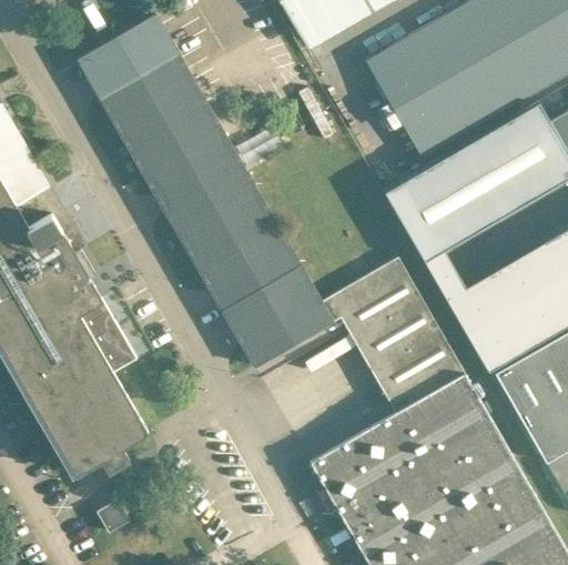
[(305,0),(328,0),(346,28),(394,0),(274,0),(283,13),(305,0)]
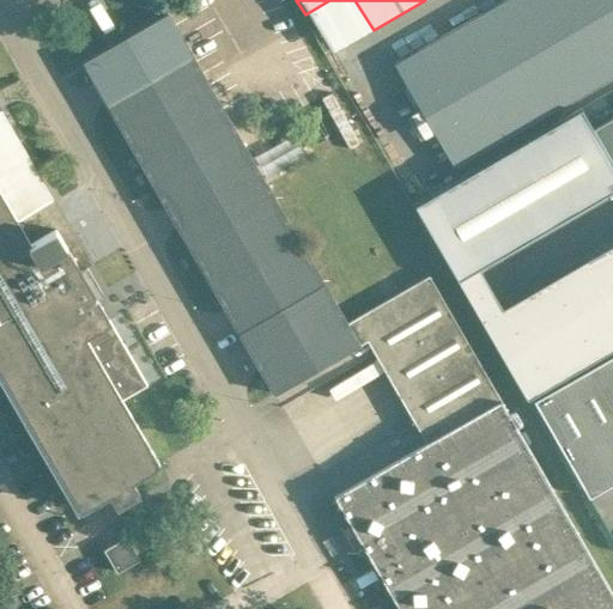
[(612,0),(510,0),(394,67),(455,171),(612,79),(612,0)]
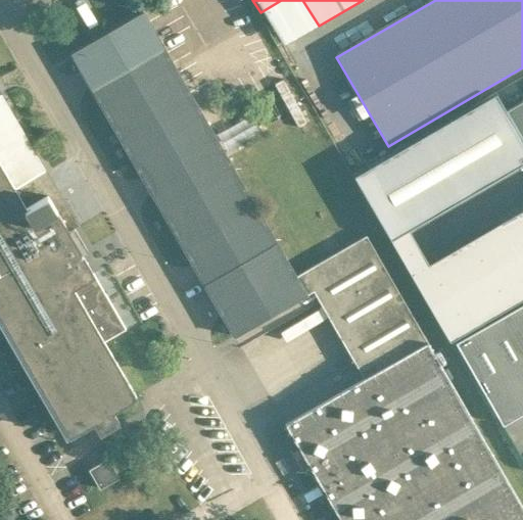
[(285,426),(322,489),(339,519),(522,519),(522,509),(366,238),(295,279),(143,14),(72,56),(235,339),(320,289),(371,377),(285,426)]
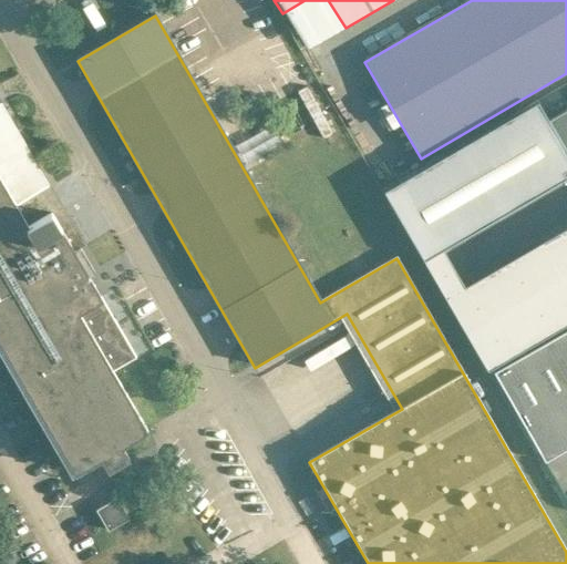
[(457,242),(566,177),(566,153),(549,122),(538,103),(384,193),(424,262),(457,242)]
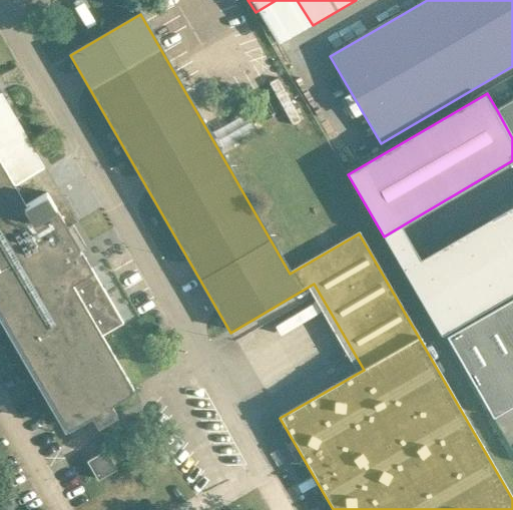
[(0,312),(62,418),(68,429),(87,418),(105,408),(106,407),(133,391),(102,338),(123,326),(81,252),(87,248),(74,225),(68,229),(37,176),(42,173),(0,100),(0,312)]
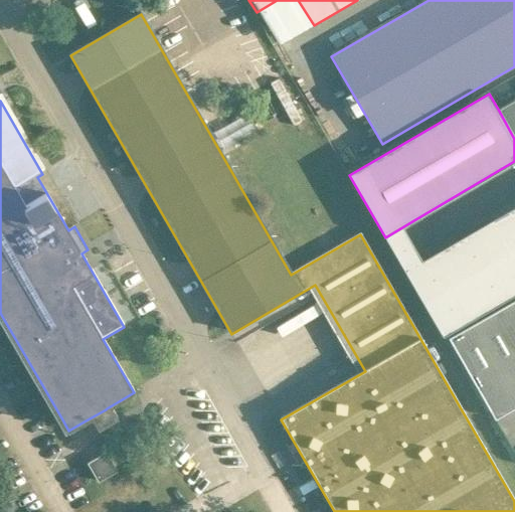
[(514,101),(499,111),(514,139),(514,101)]
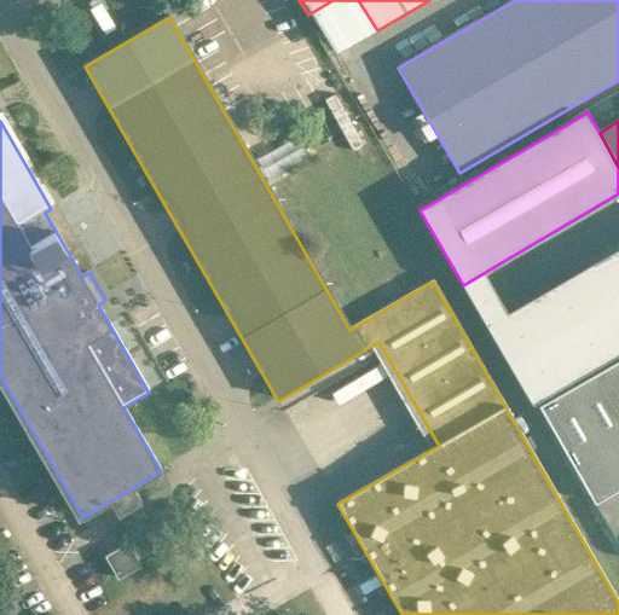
[(618,249),(590,267),(618,317),(618,249)]
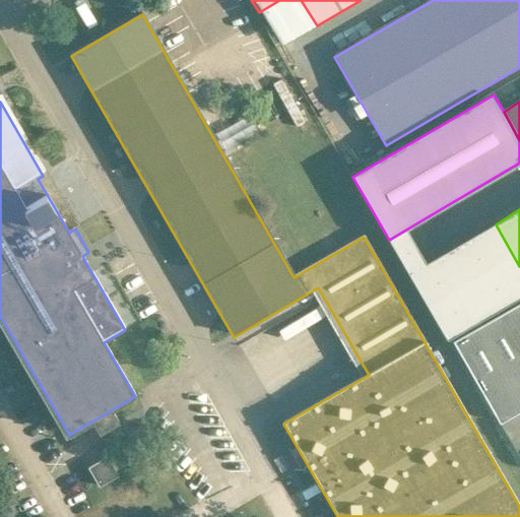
[(519,304),(502,314),(519,345),(519,304)]
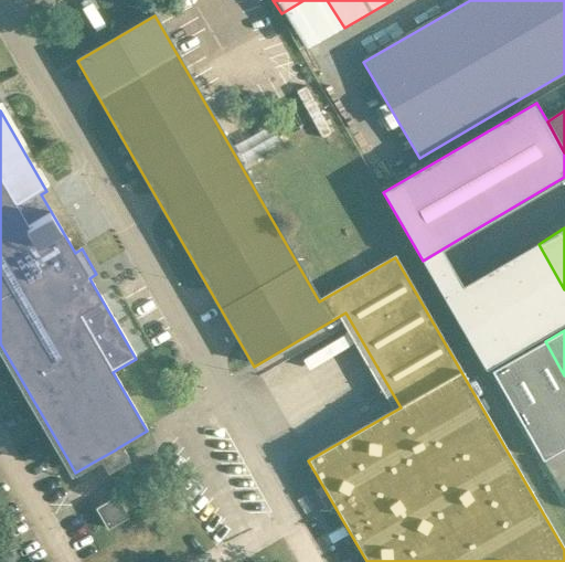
[(564,436),(564,375),(545,341),(492,372),(543,462),(564,448),(564,437),(564,436)]
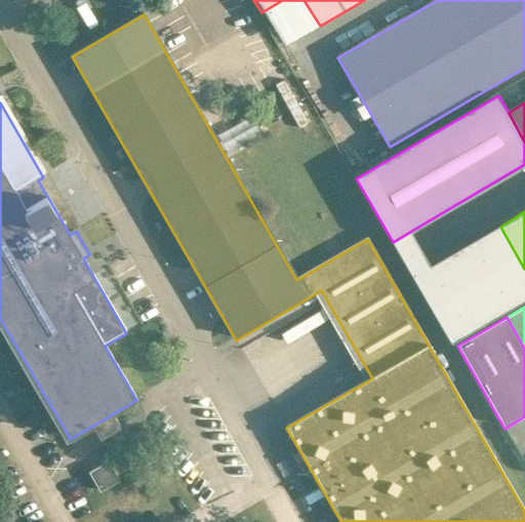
[(109,465),(90,475),(101,493),(119,483),(109,465)]
